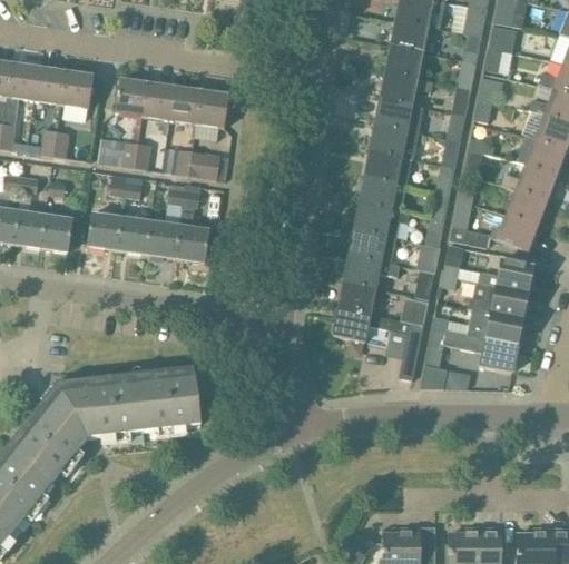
[(428,25),(433,0),(399,0),(395,18),(428,25)]
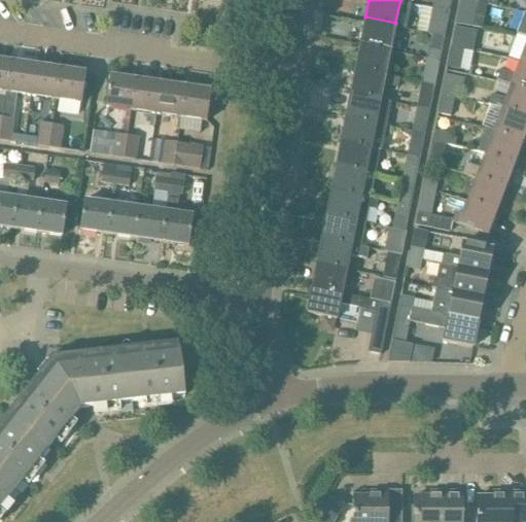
[(450,8),(451,0),(433,0),(433,4),(450,8)]
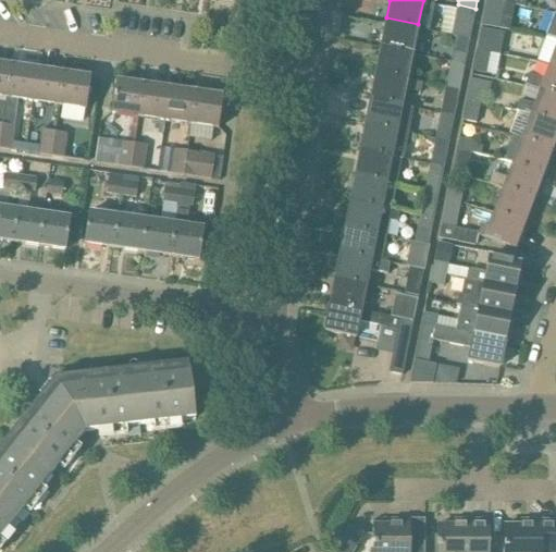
[(486,0),(482,21),(501,25),(506,0),(486,0)]
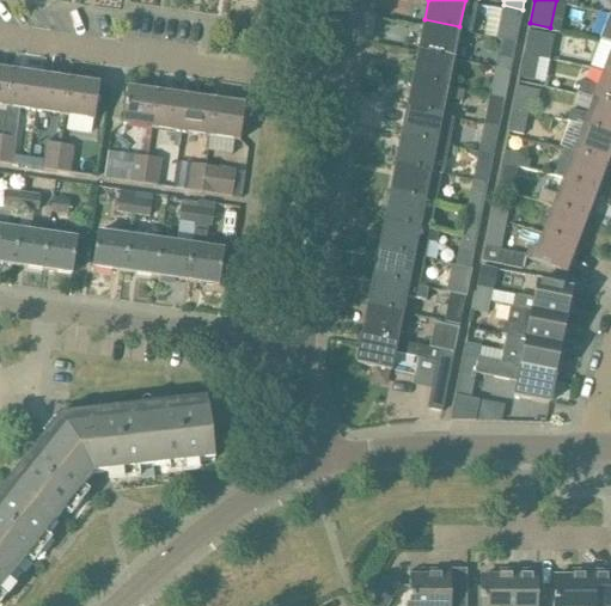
[(523,10),(503,5),(496,35),(517,38),(523,10)]
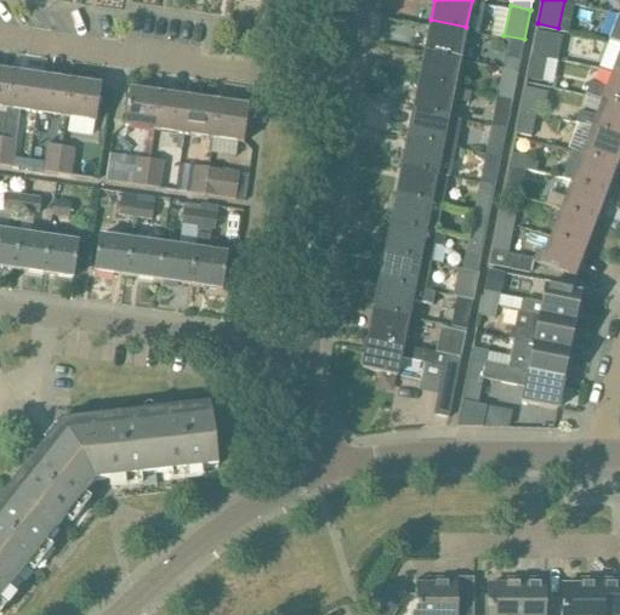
[(460,56),(466,27),(431,20),(426,49),(460,56)]
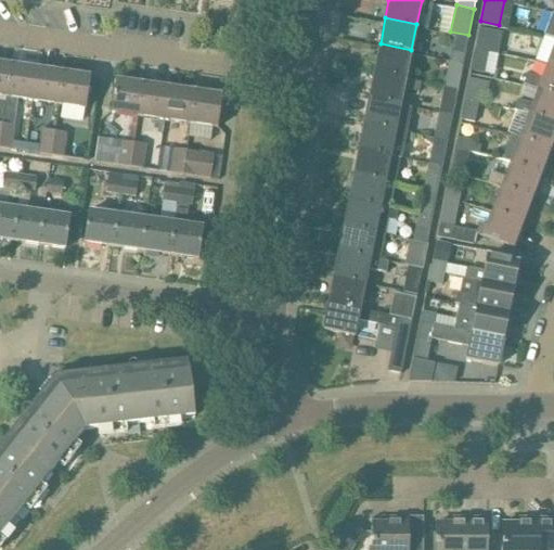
[(490,49),(499,51),(503,28),(480,24),(475,46),(490,49)]
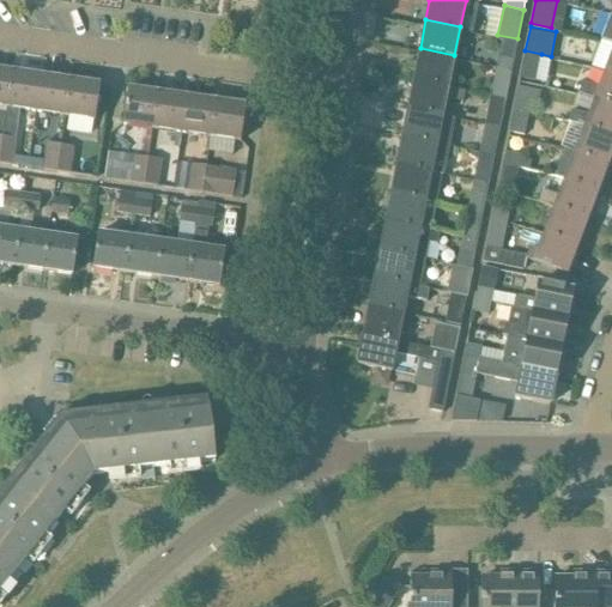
[(449,83),(454,55),(420,48),(414,77),(449,83)]
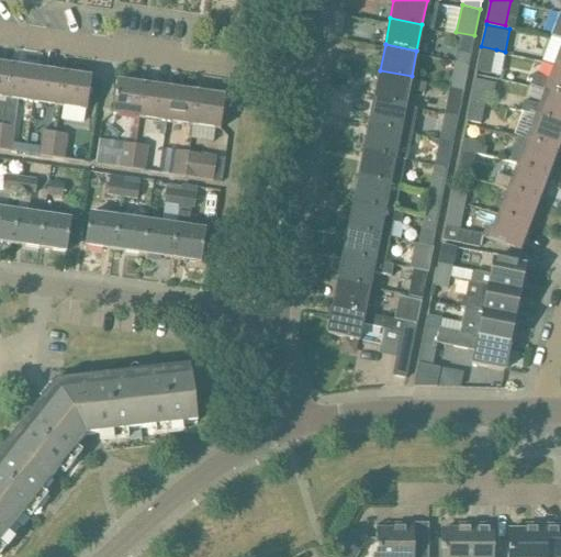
[(456,57),(470,59),(472,49),(458,46),(456,57)]
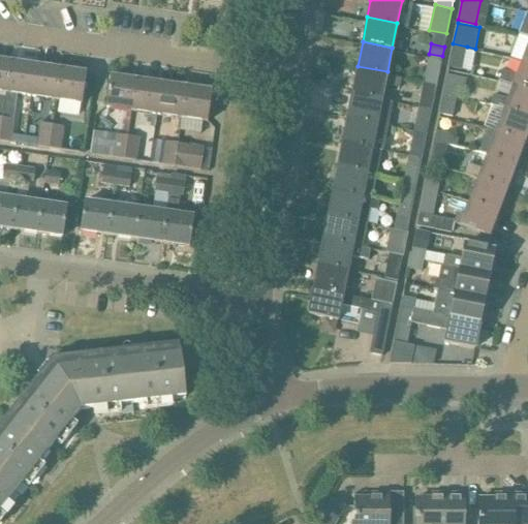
[(462,68),(467,47),(453,43),(448,66),(462,68)]
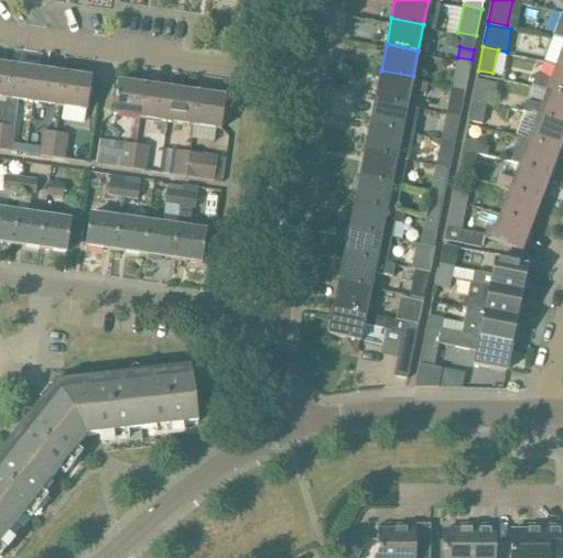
[(469,73),(472,59),(457,57),(455,70),(469,73)]
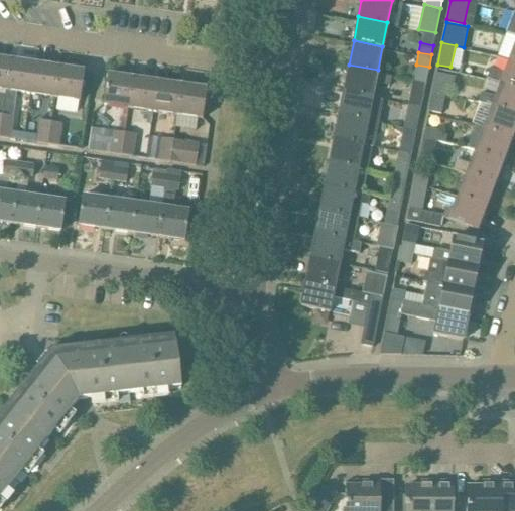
[(10,56),(0,54),(0,86),(6,87),(10,56)]
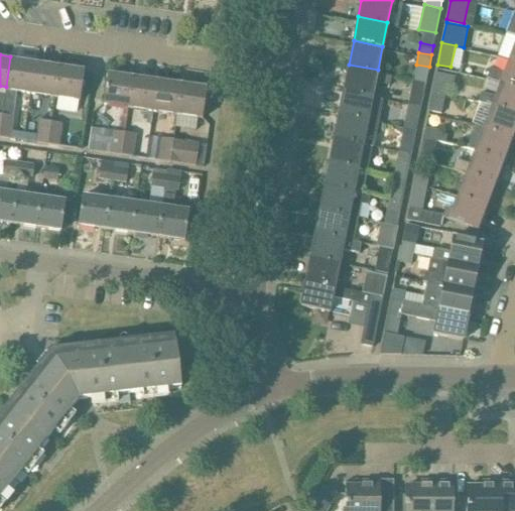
[(514,58),(509,55),(504,71),(491,66),(488,75),(500,80),(501,79),(514,84),(514,58)]
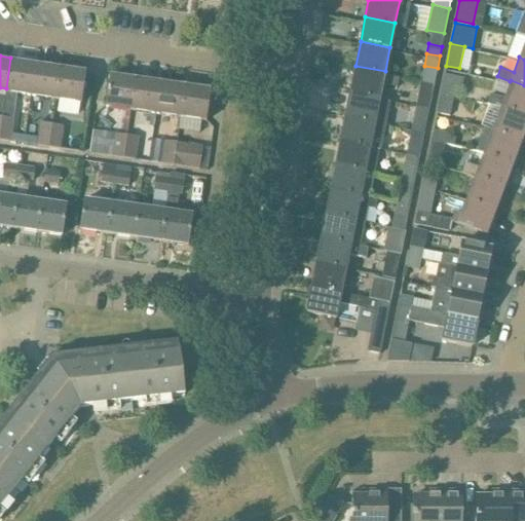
[(10,58),(6,88),(31,92),(36,62),(10,58)]
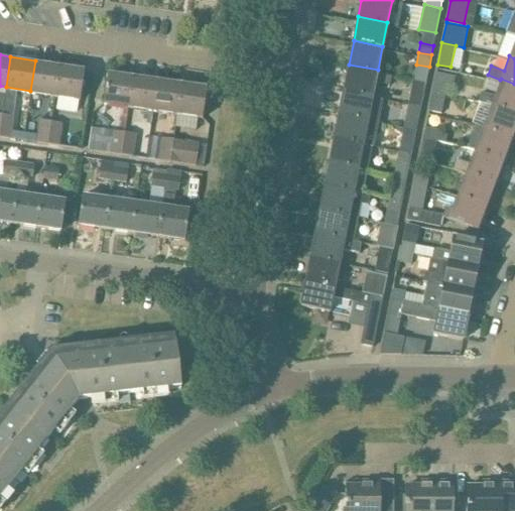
[(35,60),(30,91),(55,94),(59,64),(35,60)]
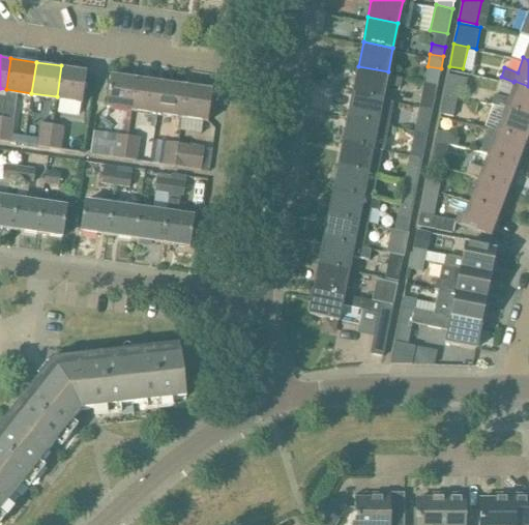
[(87,69),(61,65),(57,96),(82,100),(87,69)]
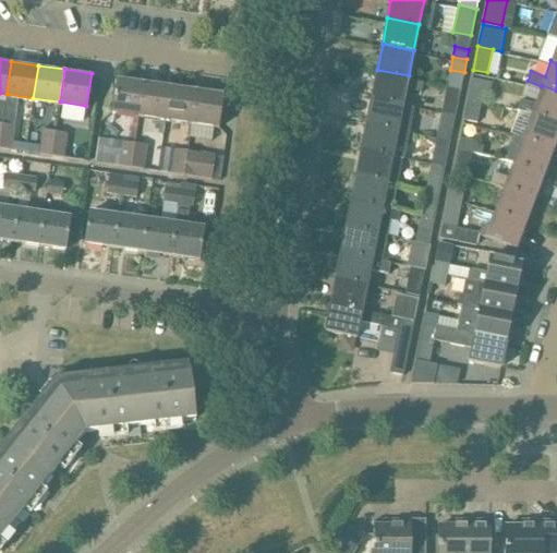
[(377,70),(373,95),(403,101),(407,86),(422,89),(424,80),(409,76),(409,75),(377,70)]
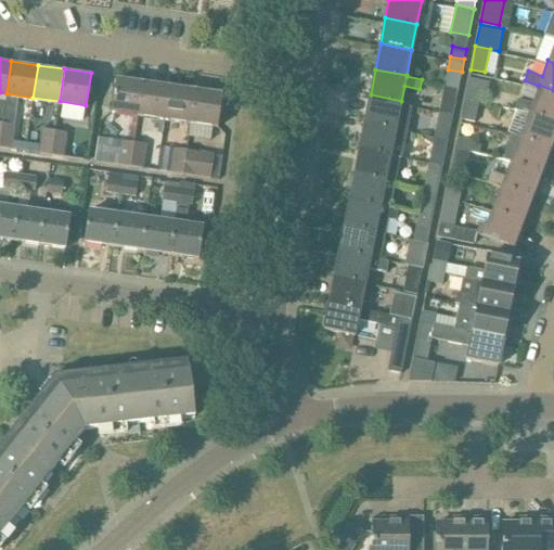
[(465,96),(479,99),(481,88),(488,89),(490,78),(469,74),(465,96)]
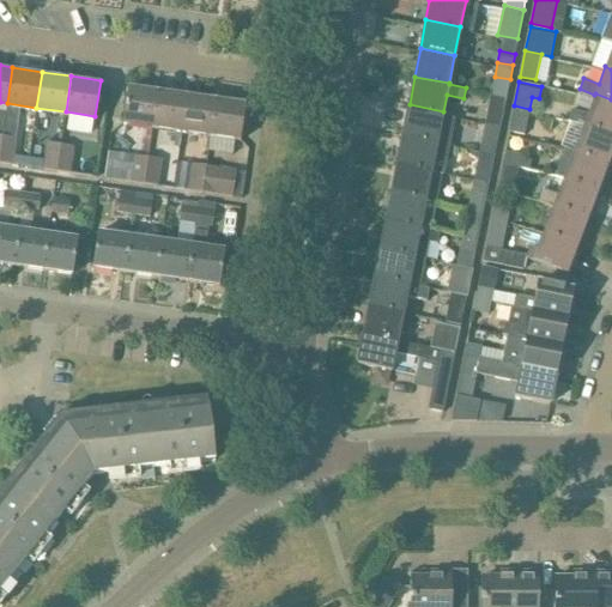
[(153,125),(159,89),(128,85),(123,120),(153,125)]
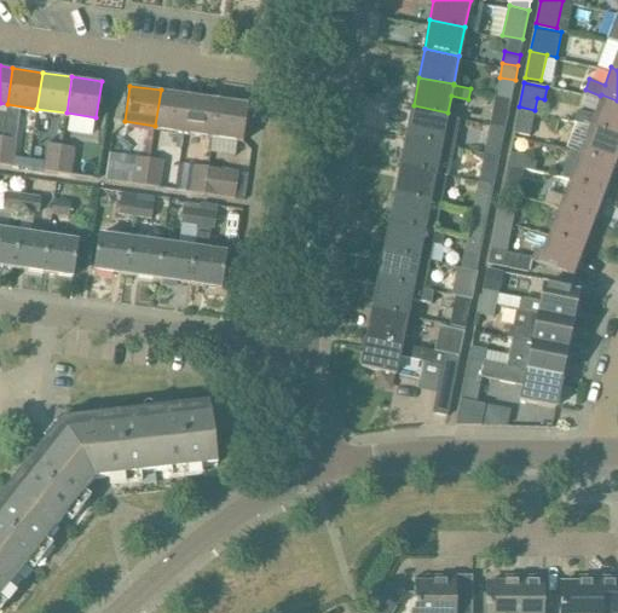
[(185,129),(190,94),(161,90),(155,126),(185,129)]
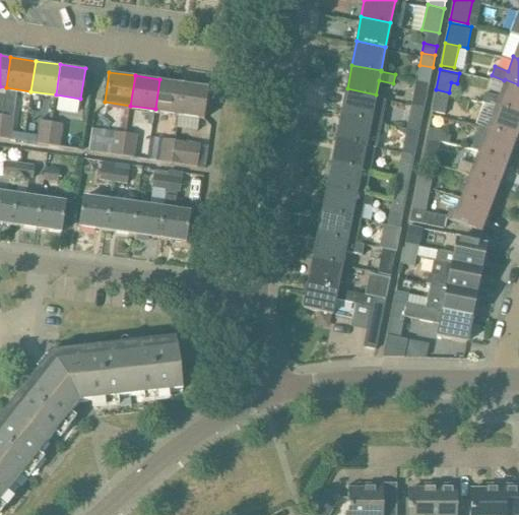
[(180,113),(184,82),(159,79),(155,109),(180,113)]
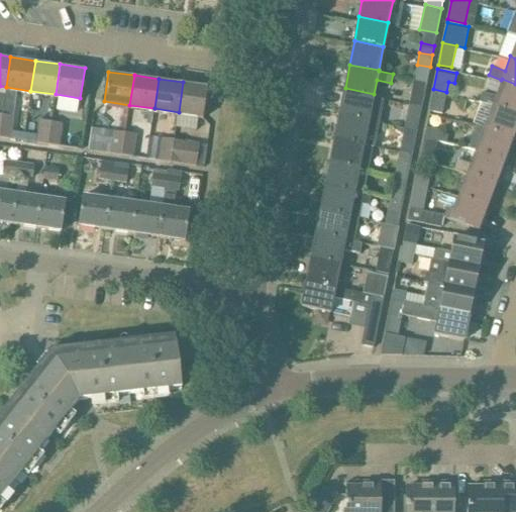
[(493,102),(515,110),(515,84),(502,79),(501,80),(497,93),(483,90),(480,99),(493,102)]
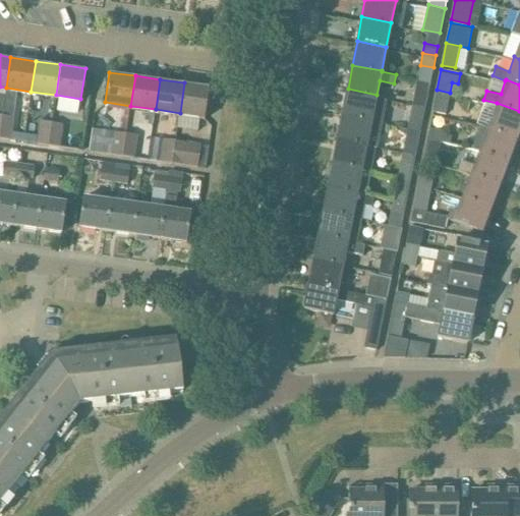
[(184,82),(180,113),(205,116),(210,87),(184,82)]
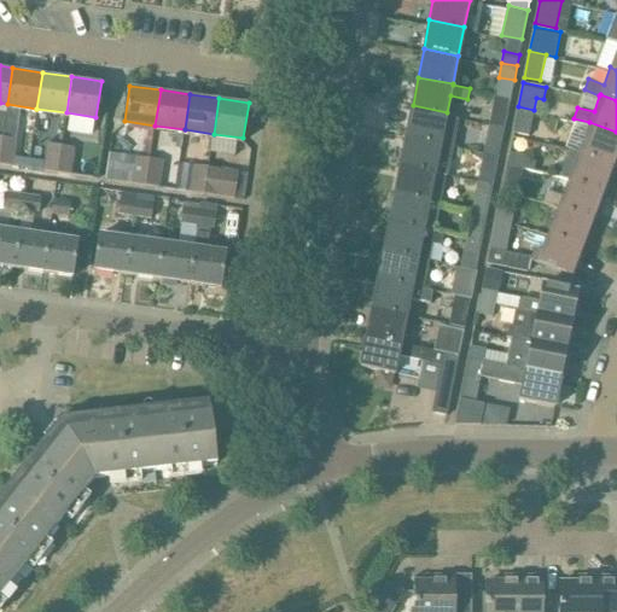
[(447,112),(413,105),(407,134),(455,144),(460,117),(447,115),(447,112)]
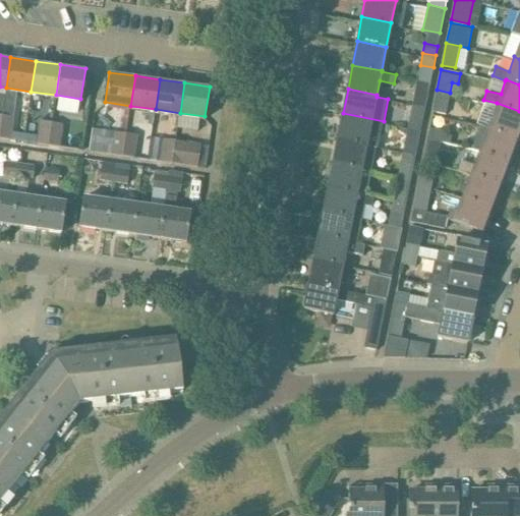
[(447,112),(450,93),(437,90),(432,109),(447,112)]
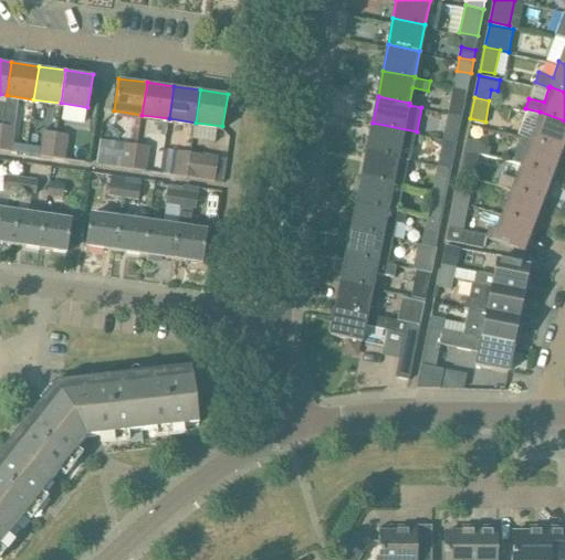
[(450,99),(448,111),(462,113),(464,102),(450,99)]
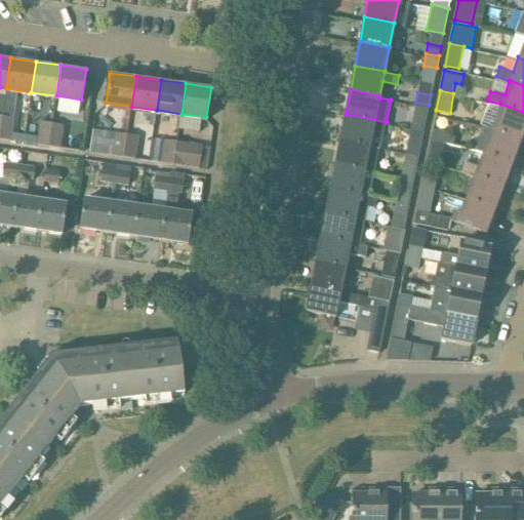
[(429,105),(415,103),(413,114),(427,116),(429,105)]
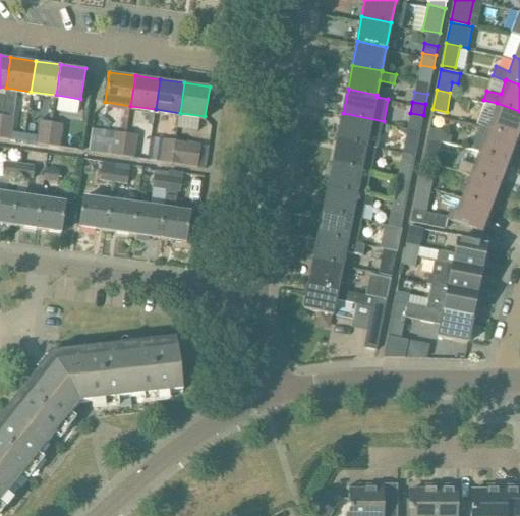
[(497,103),(488,125),(517,135),(519,127),(519,111),(497,103)]
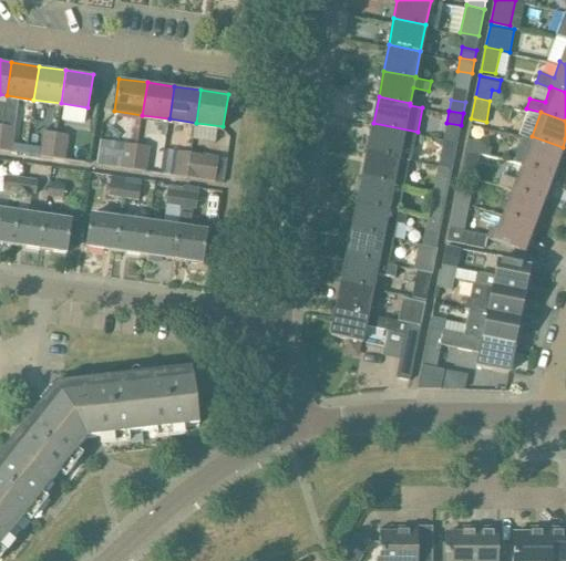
[(16,124),(2,122),(0,141),(0,146),(12,148),(16,124)]
